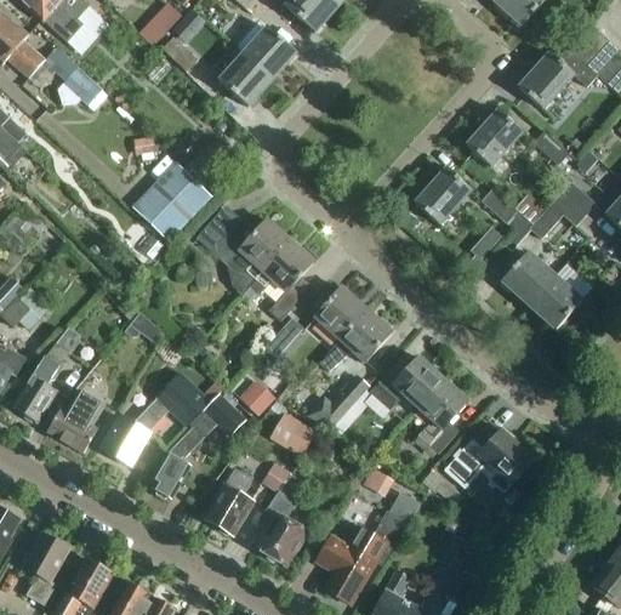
[(23,0),(61,34),(67,39),(83,22),(78,16),(89,4),(85,0),(23,0)]
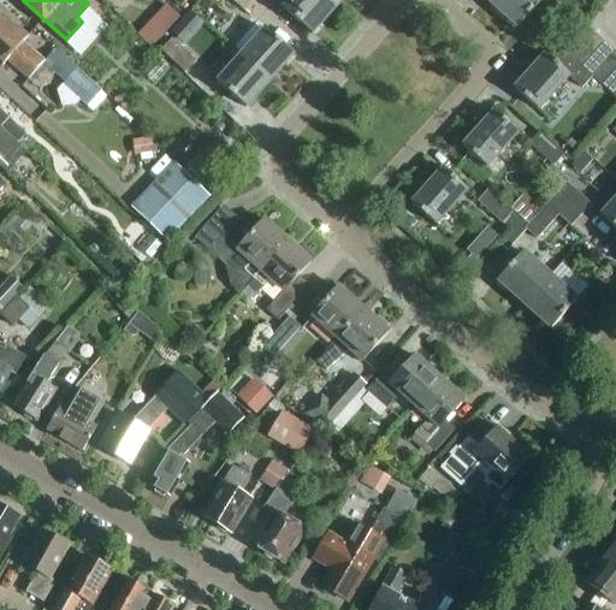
[(336,4),(332,0),(288,0),(284,4),(312,30),(336,4)]
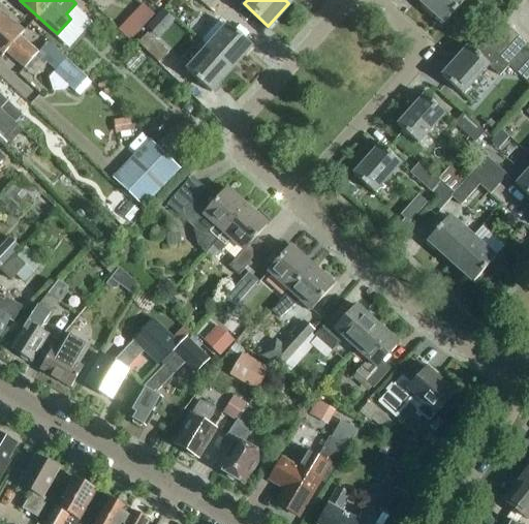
[(422,0),(445,21),(464,0),(422,0)]
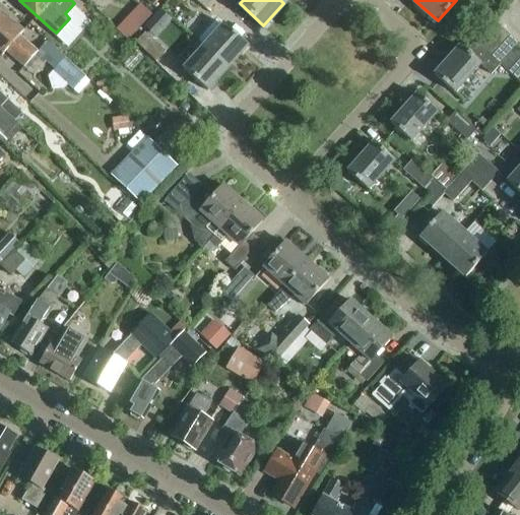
[(23,27),(0,7),(0,53),(0,54),(5,48),(23,63),(37,48),(18,33),(23,27)]
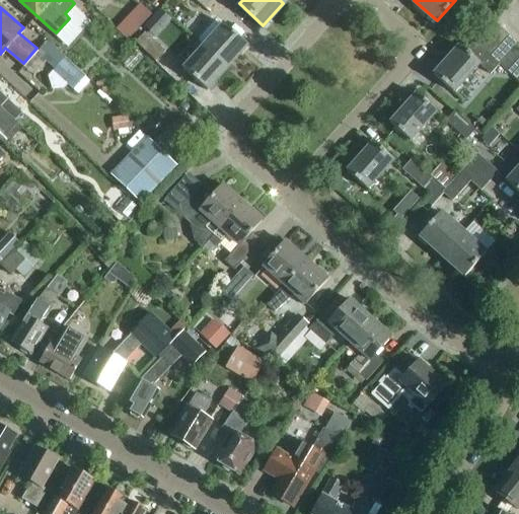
[(119,23),(129,33),(139,23),(129,13),(119,23)]
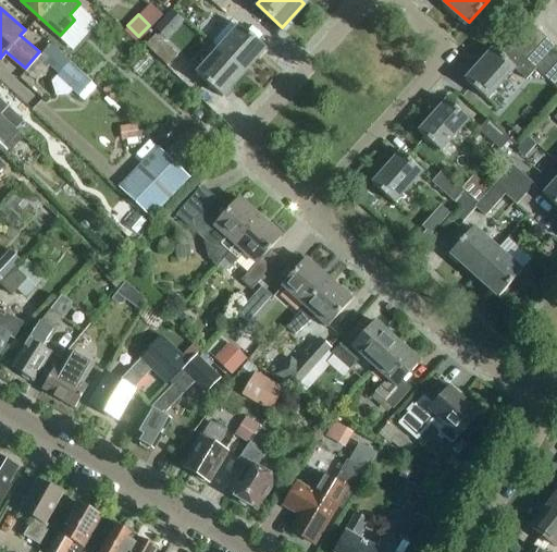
[(525,17),(506,40),(516,48),(535,26),(525,17)]
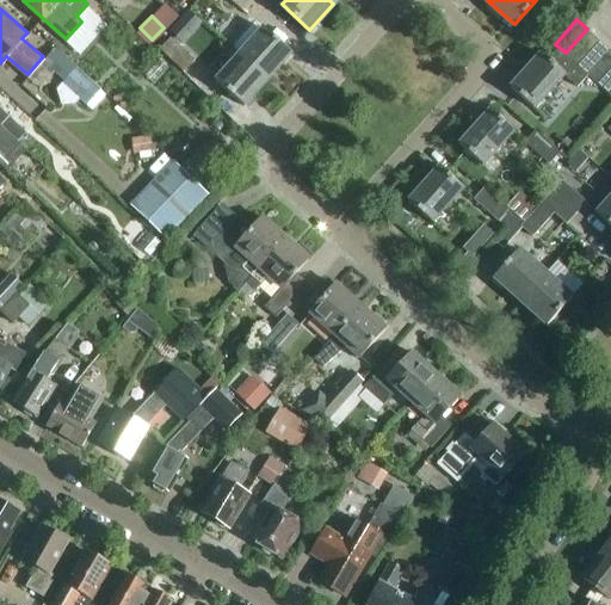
[(264,24),(240,51),(267,76),(291,50),(264,24)]
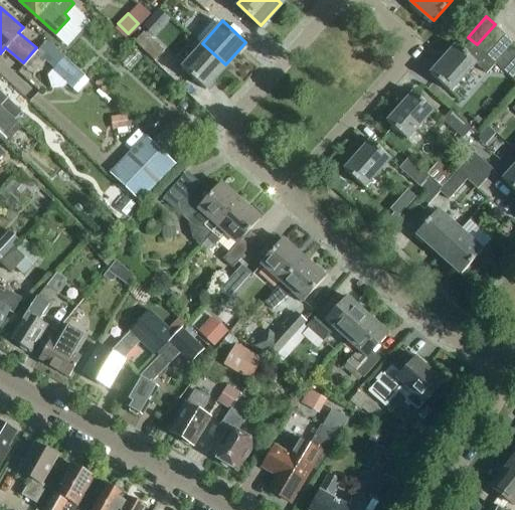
[(495,24),(477,44),(485,52),(504,32),(495,24)]
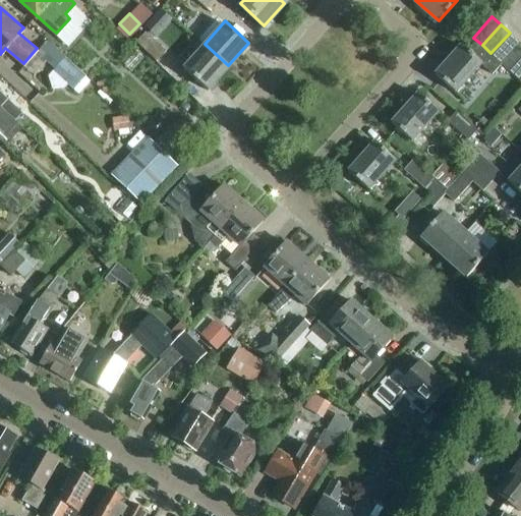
[(519,40),(510,33),(490,53),(500,61),(519,40)]
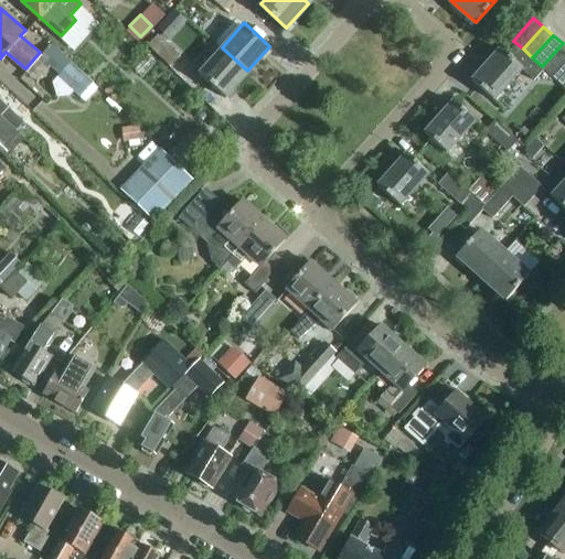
[(155,50),(169,64),(180,53),(166,39),(155,50)]
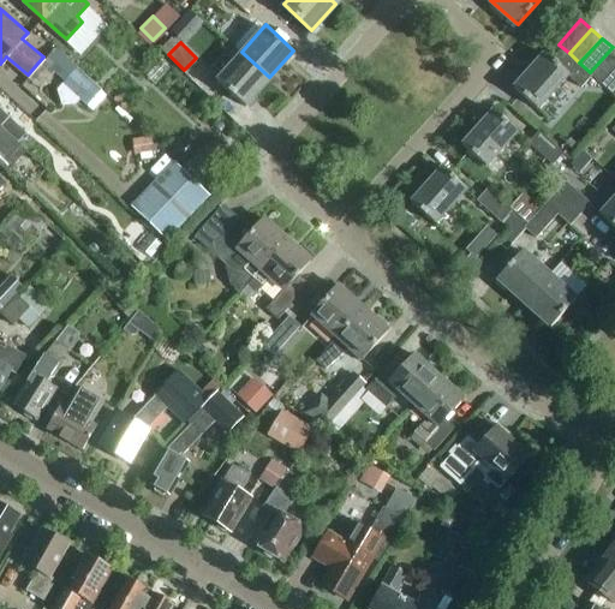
[(544,52),(513,85),(537,107),(567,73),(581,85),(592,73),(590,72),(579,63),(569,53),(559,45),(549,55),(544,52)]
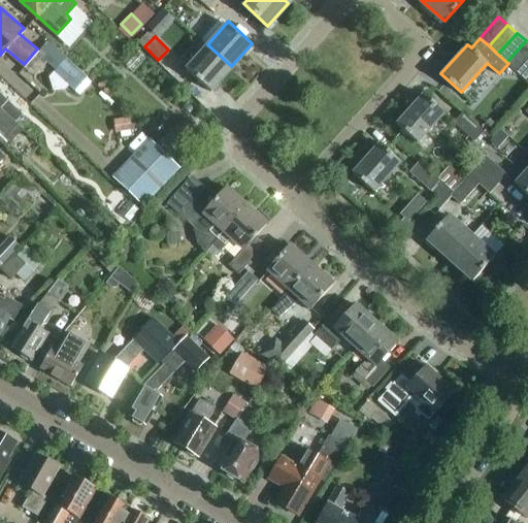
[(527,56),(527,42),(526,40),(506,62),(508,63),(516,70),(527,56)]
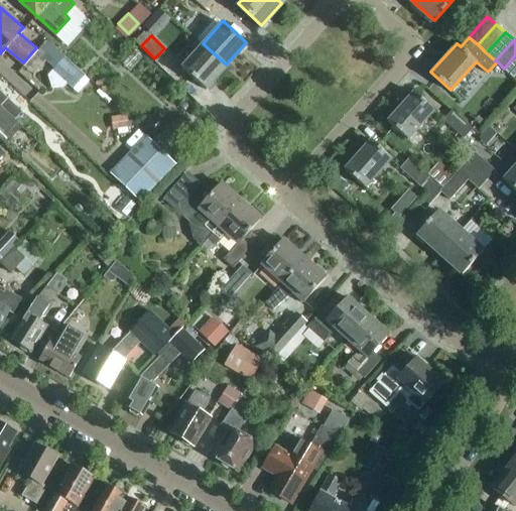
[(226,65),(203,43),(182,66),(206,88),(226,65)]
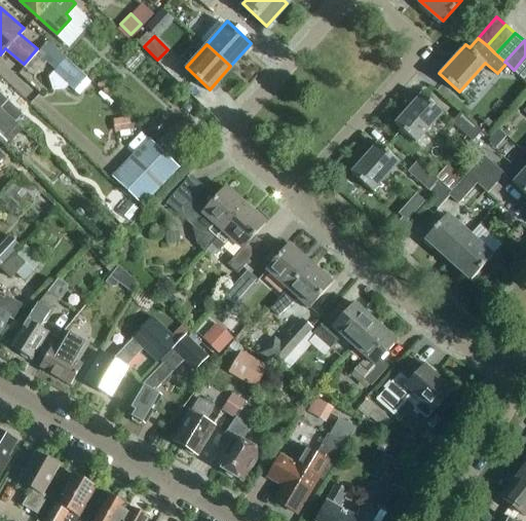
[(52,69),(74,89),(87,75),(66,56),(52,69)]
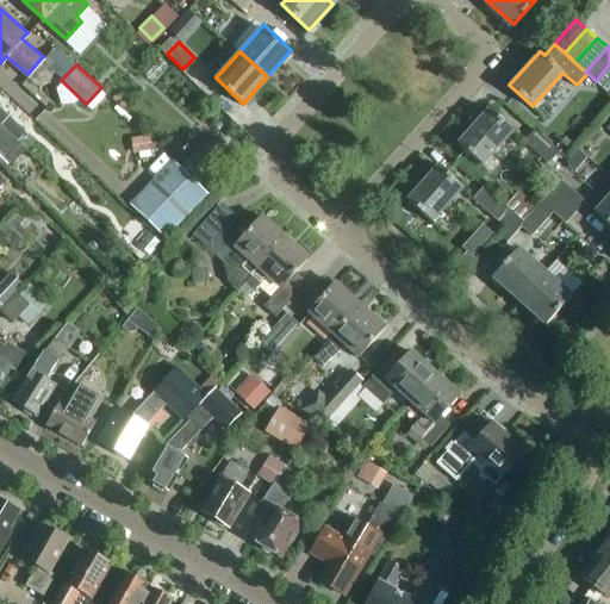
[(609,85),(609,64),(596,81),(607,89),(609,85)]
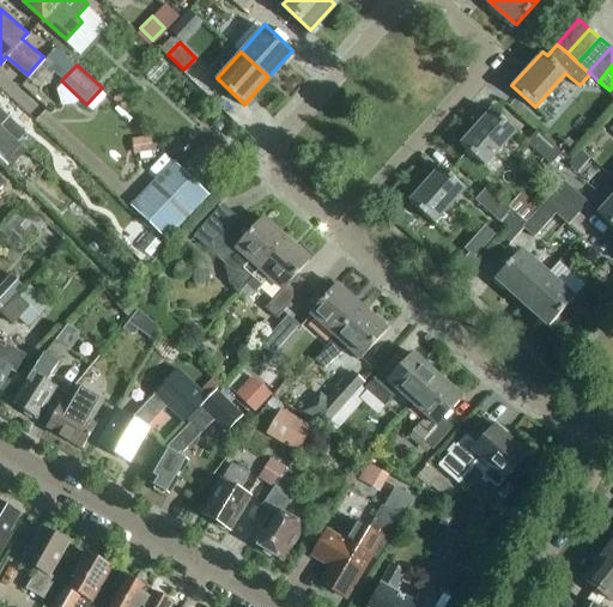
[(0,122),(17,139),(25,131),(0,107),(0,122)]
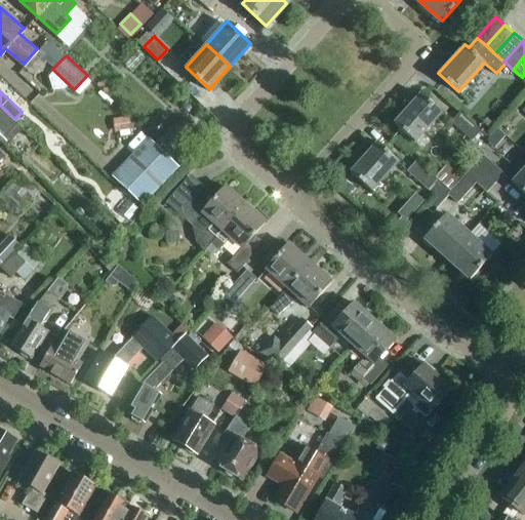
[(395,121),(414,140),(441,110),(421,92),(395,121)]
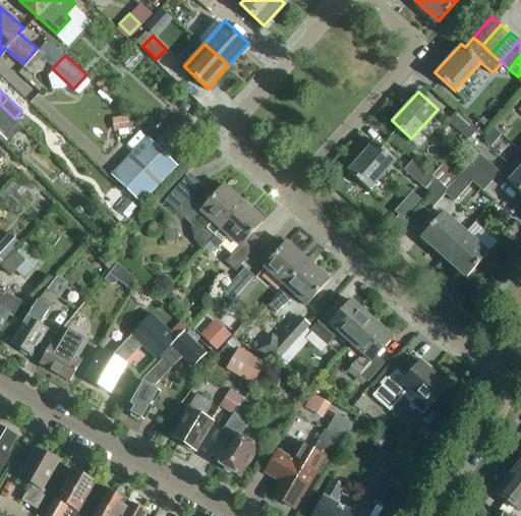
[(14,118),(0,104),(0,136),(6,144),(22,126),(14,118)]
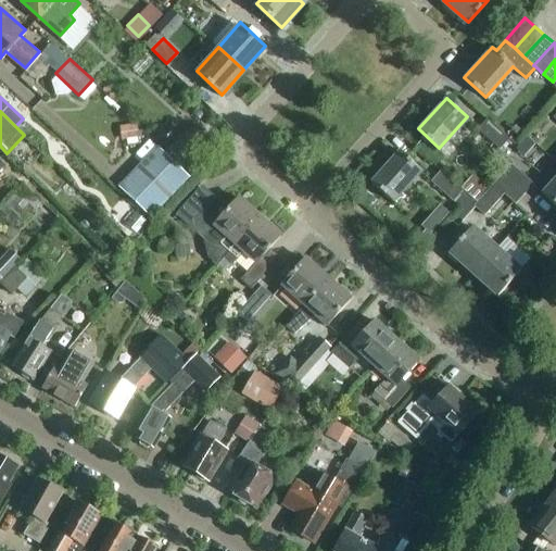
[(478,127),(500,148),(509,136),(488,116),(478,127)]
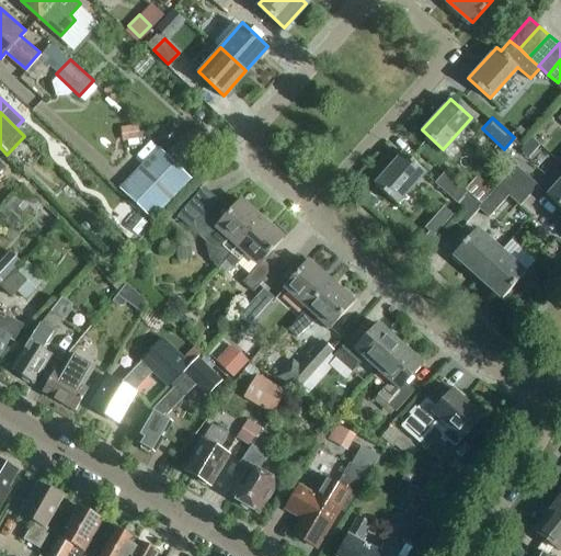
[(125,124),(127,138),(140,136),(138,122),(125,124)]
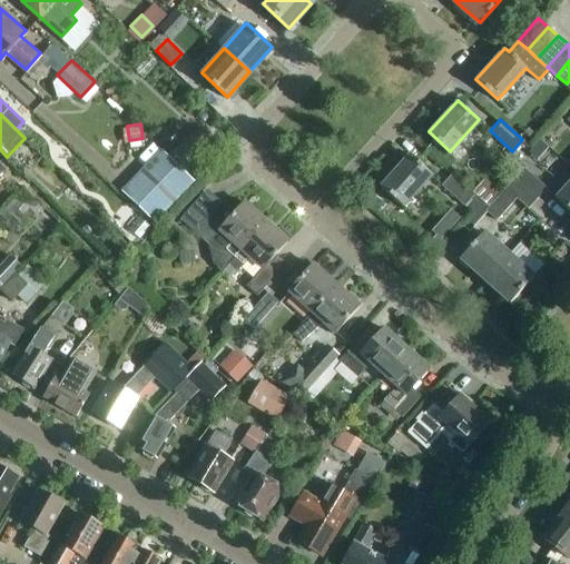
[(190,146),(178,159),(193,172),(214,150),(204,141),(195,150),(190,146)]
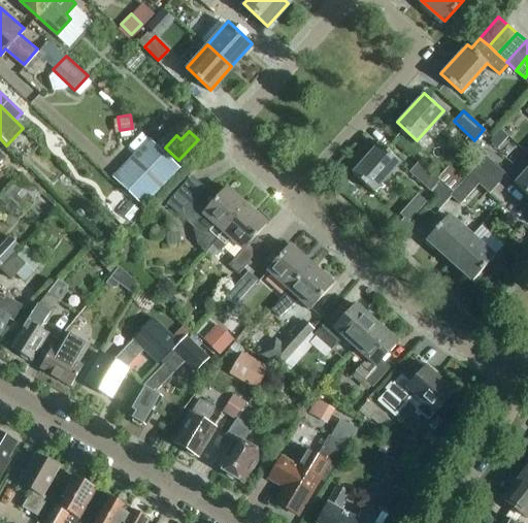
[(112,174),(143,204),(180,166),(150,136),(112,174)]
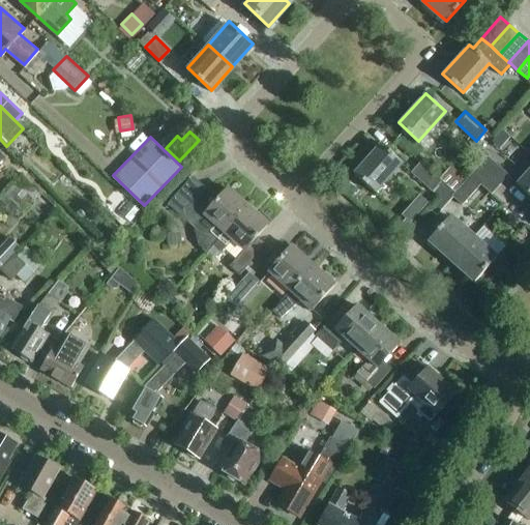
[(354,173),(374,191),(402,159),(382,142),(354,173)]
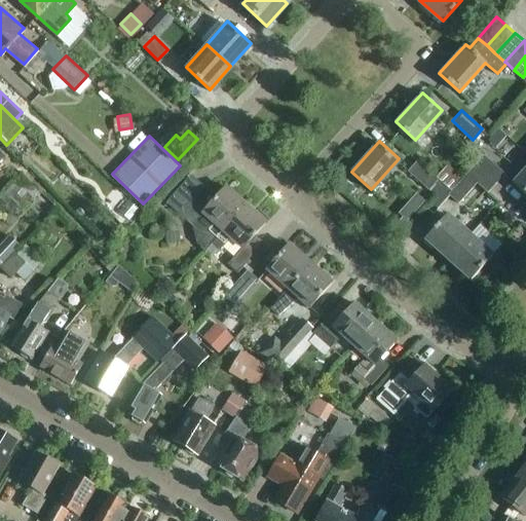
[(484,153),(476,162),(496,181),(504,172),(484,153)]
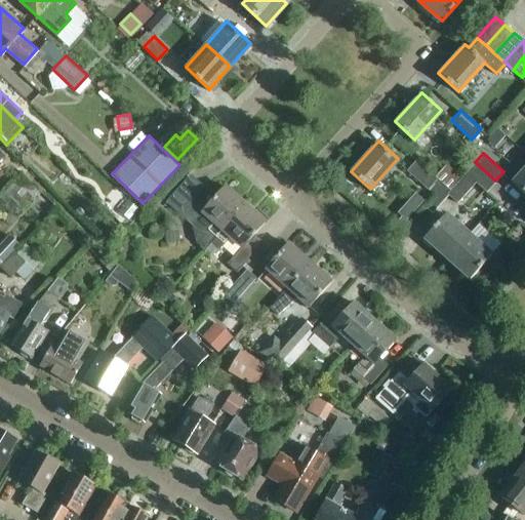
[(407,168),(428,188),(437,177),(416,158),(407,168)]
